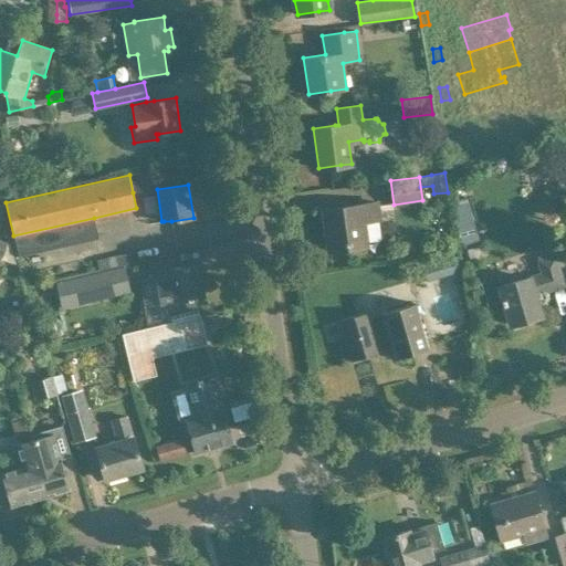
[(366,242),(380,240),(377,220),(378,219),(375,201),(324,209),(329,250),(352,248),(366,245),(366,242)]
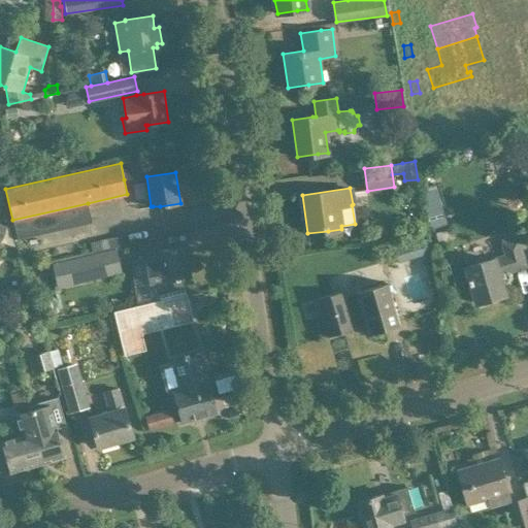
[(14,246),(10,228),(0,224),(0,251),(2,243),(14,246)]
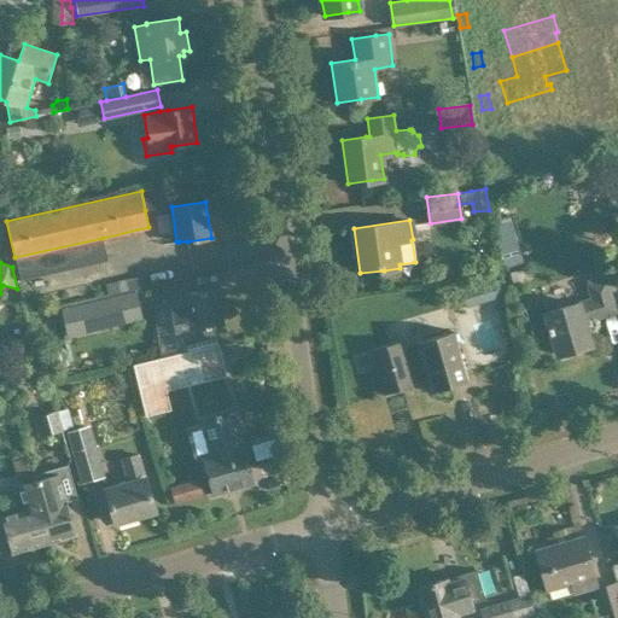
[(108,295),(121,292),(135,289),(134,289),(141,287),(138,277),(105,283),(108,295)]
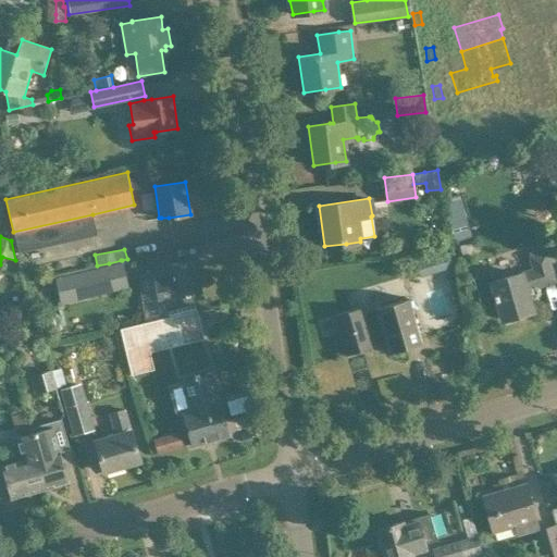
[(445,252),(433,256),(437,272),(450,268),(449,268),(446,252),(445,252)]
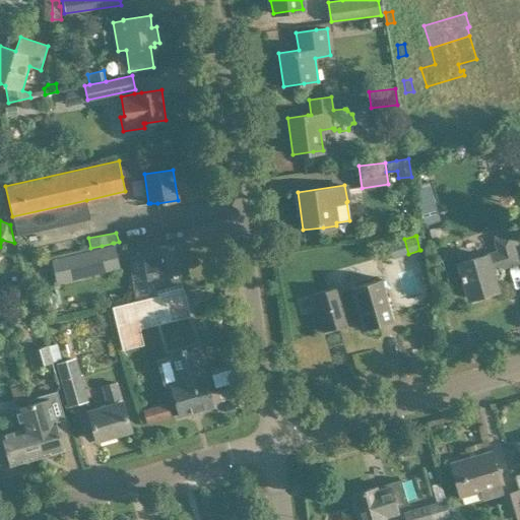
[(517,261),(511,242),(509,236),(496,240),(499,252),(486,255),(461,262),(458,254),(442,259),(448,279),(462,274),(469,298),(497,290),(491,269),(517,261)]
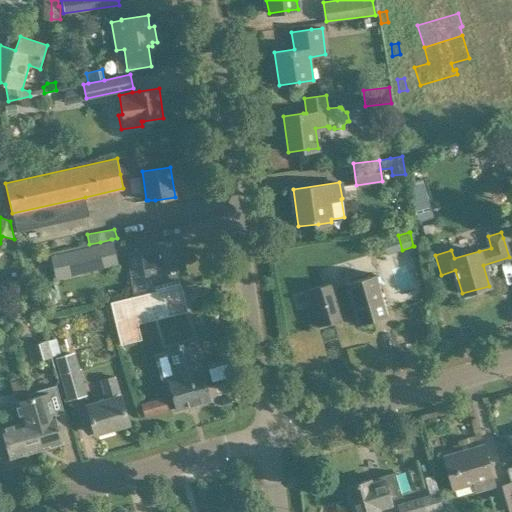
[(101,245),(51,257),(54,270),(56,278),(67,276),(106,266),(102,250),(113,248),(112,239),(100,242),(101,245)]
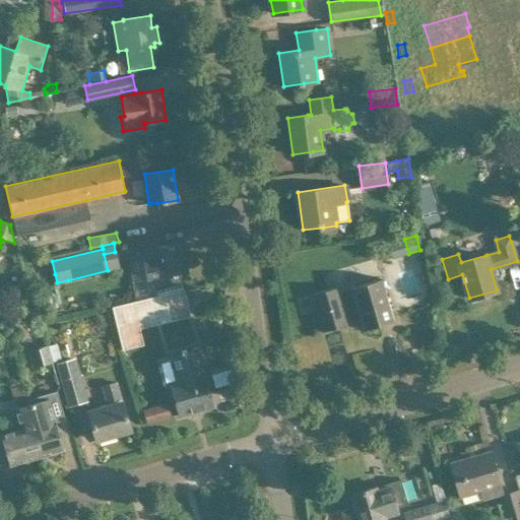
[(183,289),(180,274),(188,273),(187,268),(190,264),(189,258),(186,256),(184,243),(164,245),(142,249),(146,279),(152,278),(157,296),(183,289)]
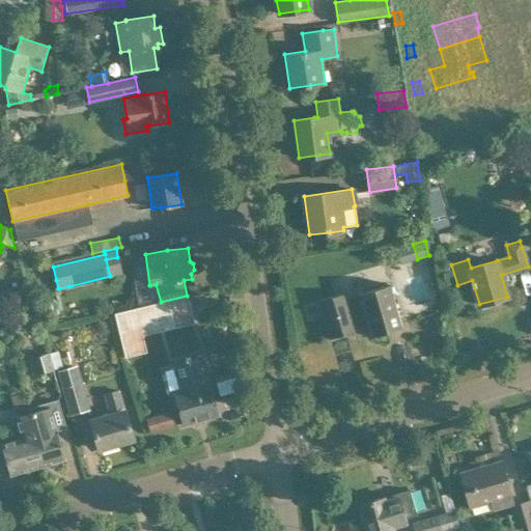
[(402,327),(389,284),(359,292),(359,294),(346,298),(345,292),(318,300),(329,338),(357,331),(356,329),(368,326),(371,336),(402,327)]
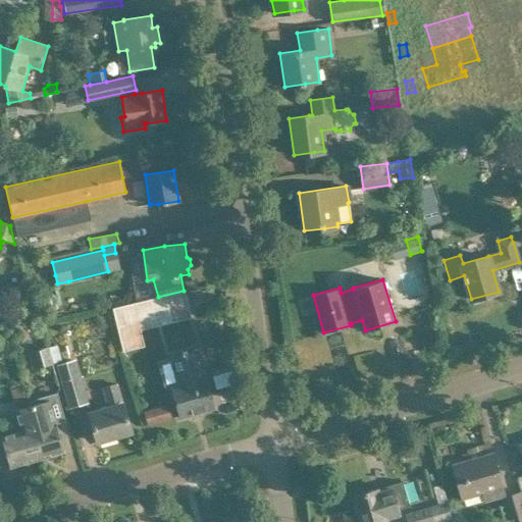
[(33,368),(52,364),(48,348),(29,353),(33,368)]
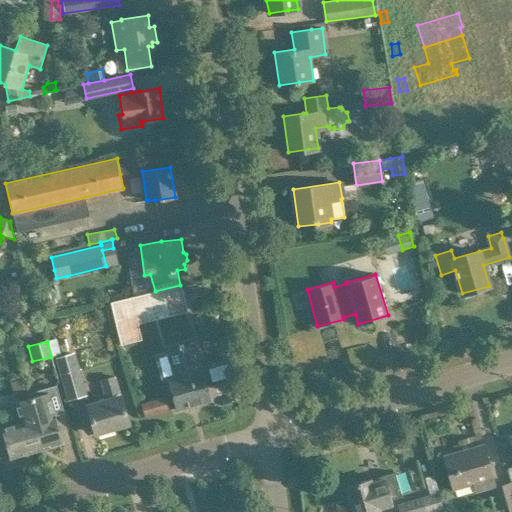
[(167,379),(176,409),(210,399),(201,369),(193,342),(168,349),(176,376),(167,379)]
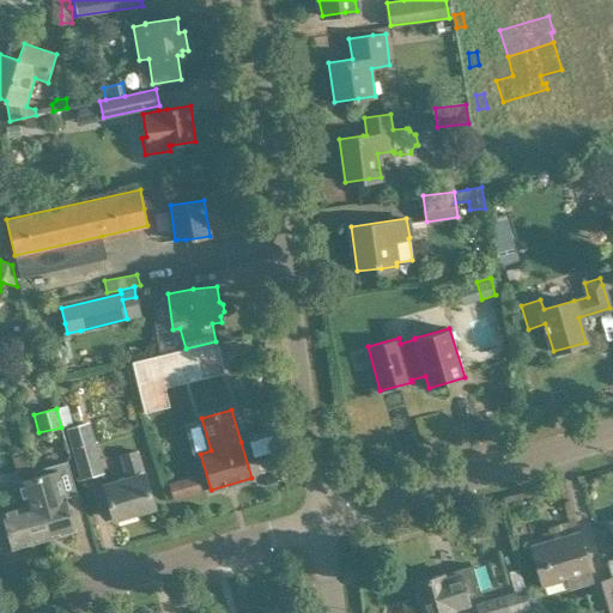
[(80,479),(104,472),(90,422),(66,428),(80,479)]
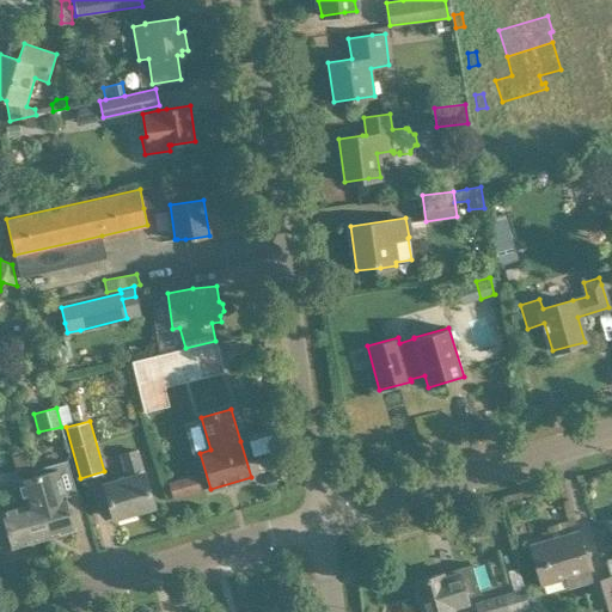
[(270,433),(248,440),(254,457),(276,450),(270,433)]
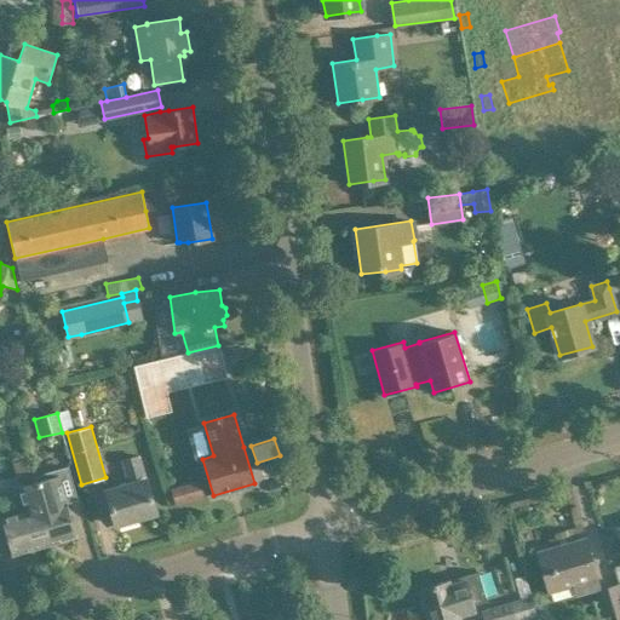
[(145,480),(138,455),(122,460),(130,484),(105,492),(115,524),(155,512),(147,480),(145,480)]
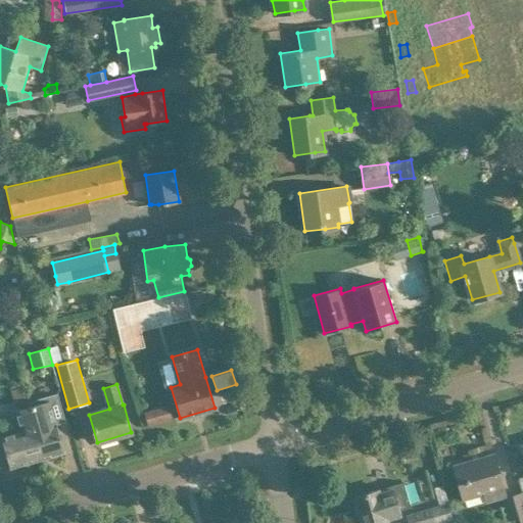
[(24,386),(11,389),(16,411),(22,431),(35,428),(30,408),(28,400),(24,386)]
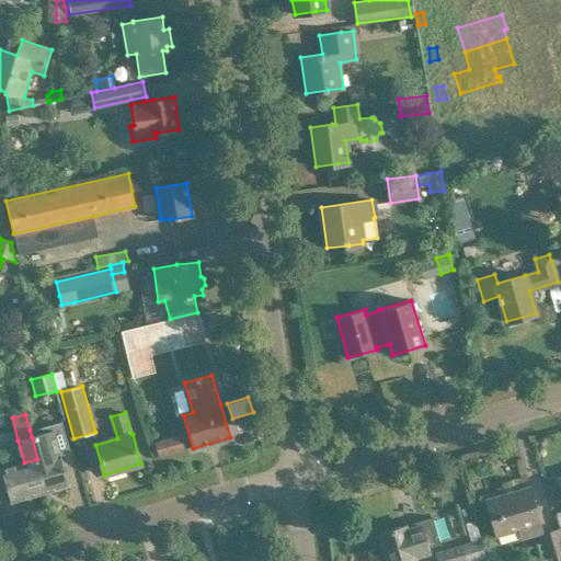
[(47,491),(69,484),(60,455),(70,451),(61,421),(30,430),(32,437),(37,459),(47,491)]
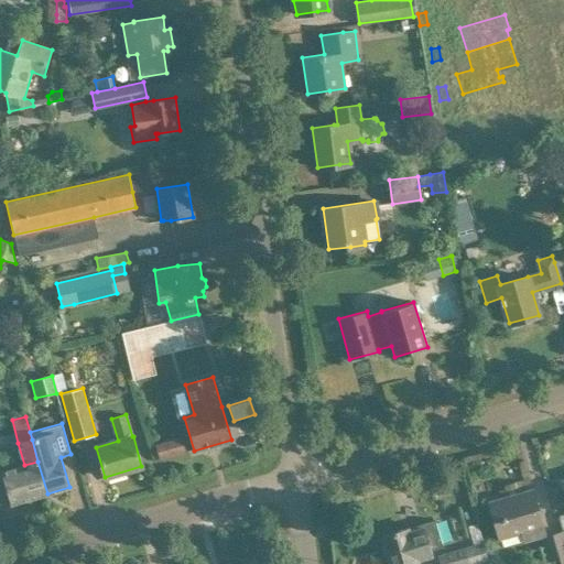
[(159,457),(183,451),(180,441),(155,447),(159,457)]
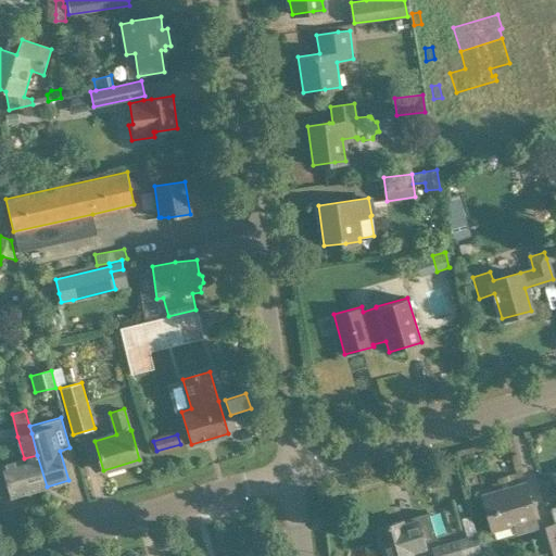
[(10,496),(47,487),(37,455),(1,466),(4,476),(10,496)]
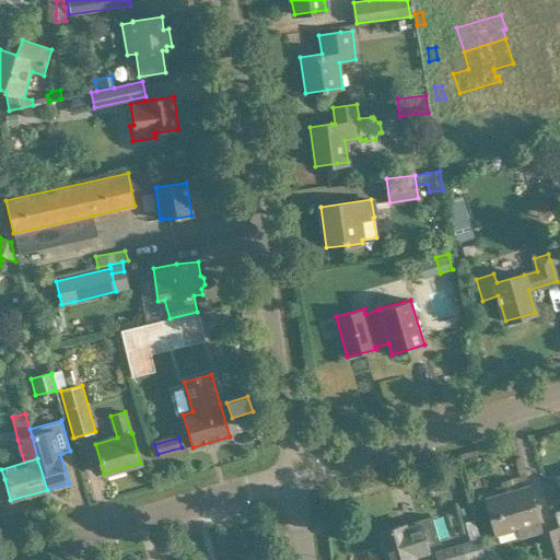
[(527,488),(487,500),(492,521),(496,533),(516,526),(520,538),(538,533),(538,532),(540,532),(537,521),(534,509),(527,488)]
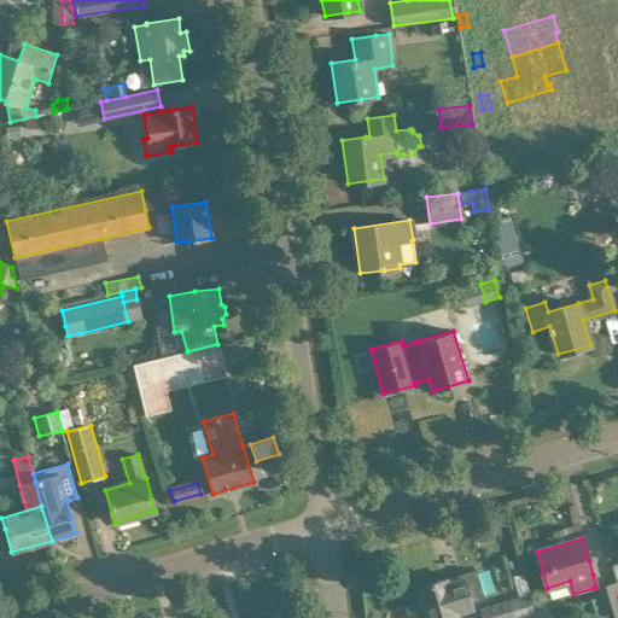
[(484,599),(476,570),(456,575),(458,579),(448,583),(447,578),(418,587),(424,606),(420,607),(423,617),(447,617),(452,617),(458,616),(456,612),(472,607),(471,602),(484,599)]
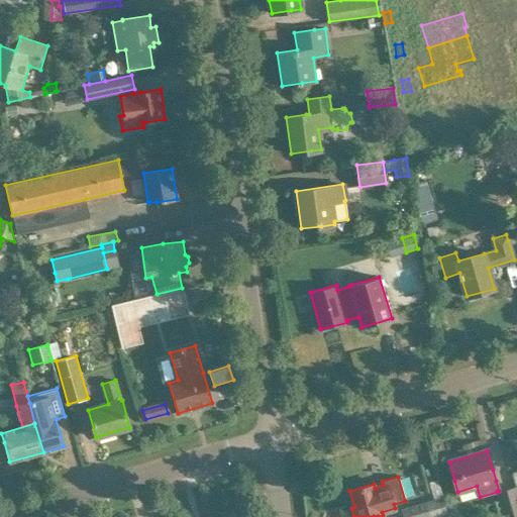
[(503,514),(496,516),(516,516),(516,492),(515,486),(499,491),(497,491),(497,492),(503,514)]
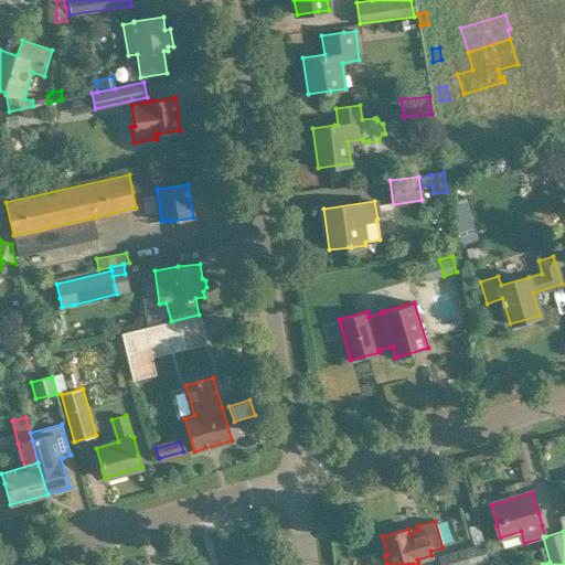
[(471,564),(489,560),(483,542),(437,556),(439,564),(471,564)]
